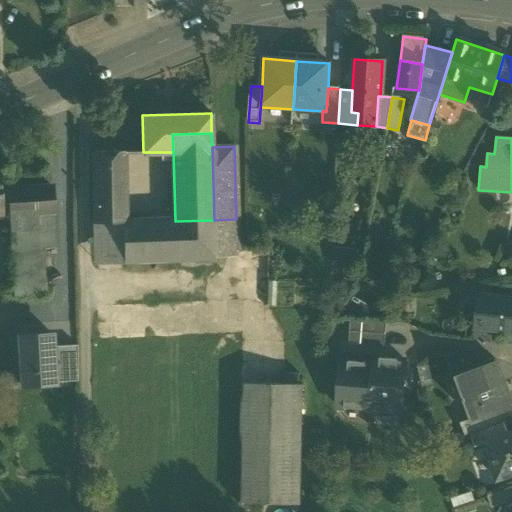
[(123,151),(94,152),(98,226),(123,223),(123,151)]
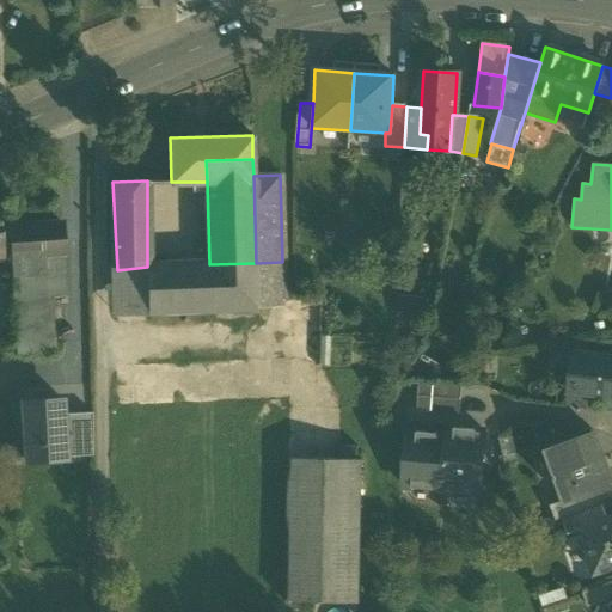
[(62,224),(10,227),(12,257),(10,257),(16,355),(54,353),(54,352),(51,298),(67,298),(62,224)]
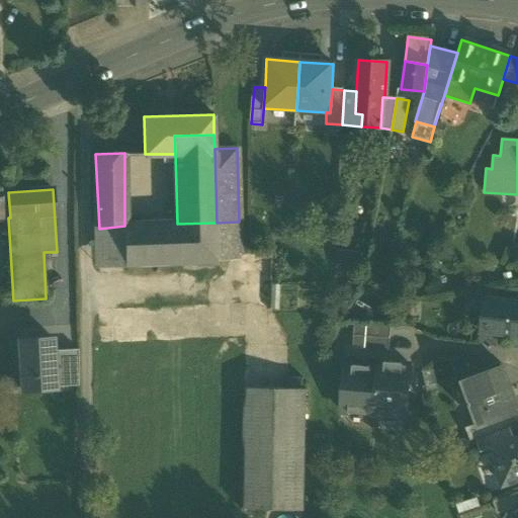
[(217,223),(177,224),(177,223),(124,226),(124,267),(240,260),(239,222),(217,223)]
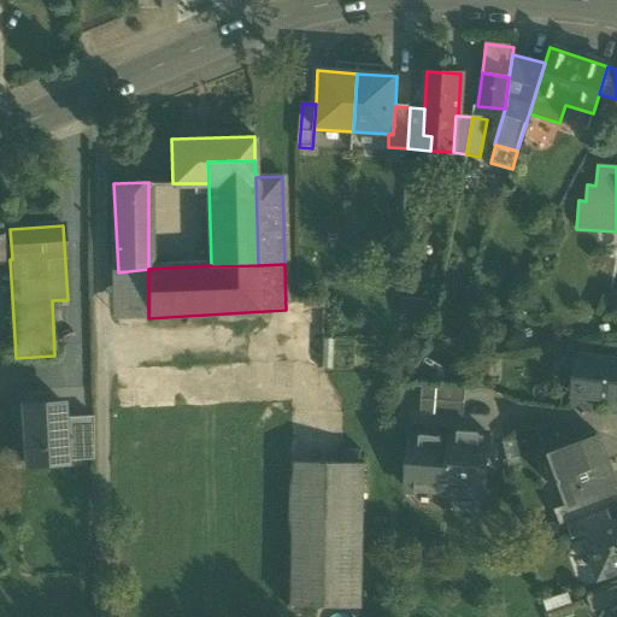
[(148,318),(148,269),(118,272),(116,317),(148,318)]
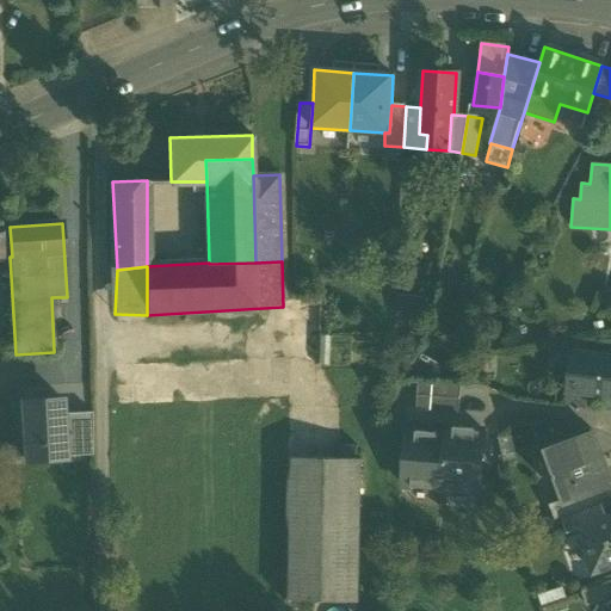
[(610,357),(572,353),(567,390),(610,395),(610,357)]
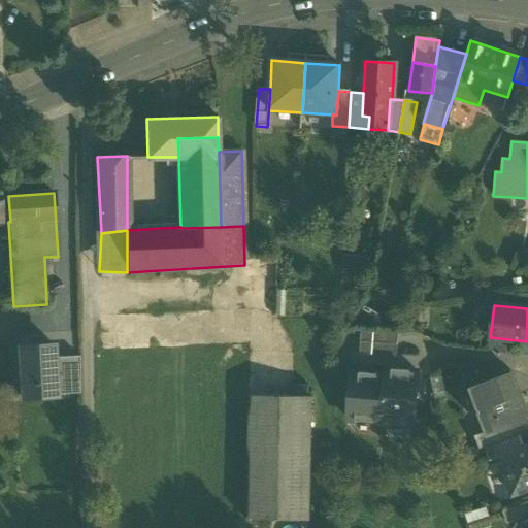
[(398,332),(361,329),(360,341),(397,344),(398,332)]
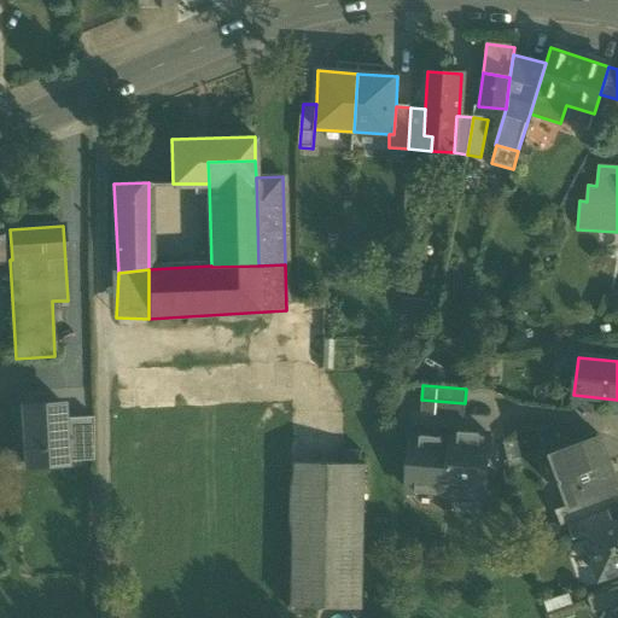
[(465,403),(421,400),(420,414),(464,418),(465,403)]
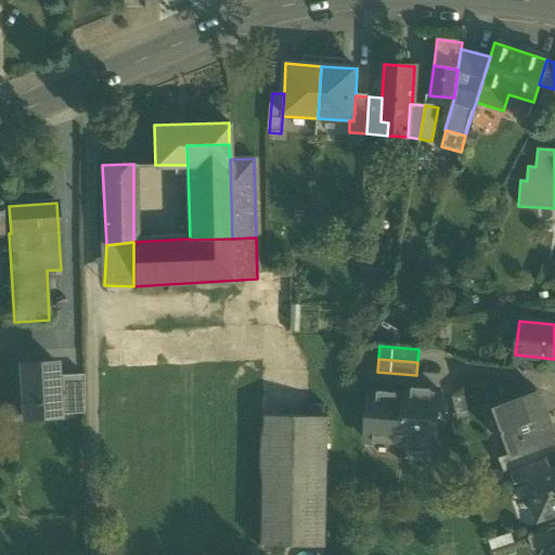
[(24,418),(60,416),(60,414),(56,376),(56,363),(21,365),(24,418)]
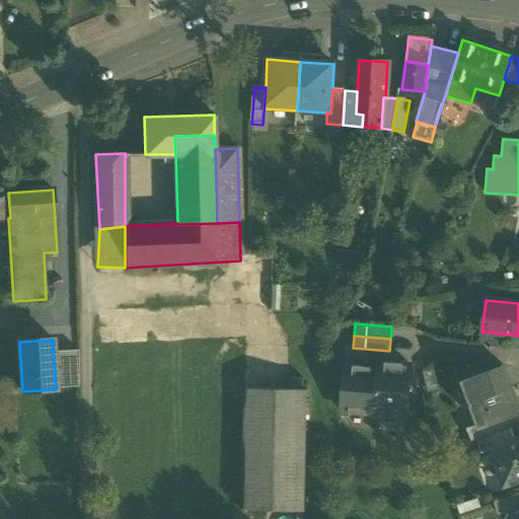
[(77,350),(53,352),(56,387),(78,386),(77,350)]
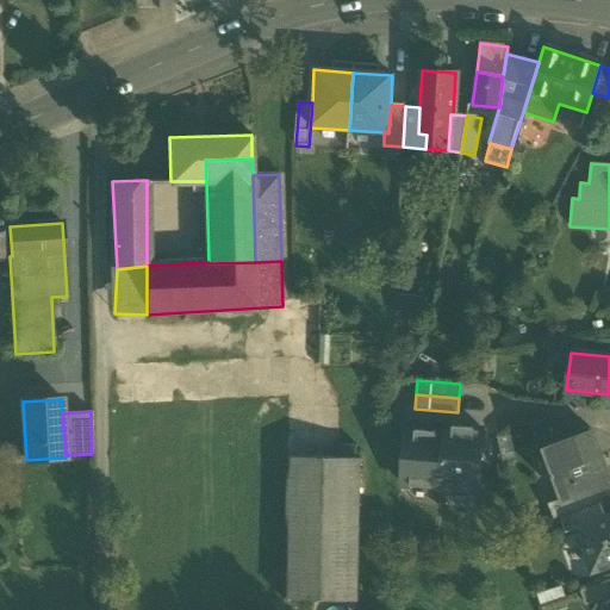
[(483,430),(443,427),(443,434),(440,487),(477,491),(483,430)]
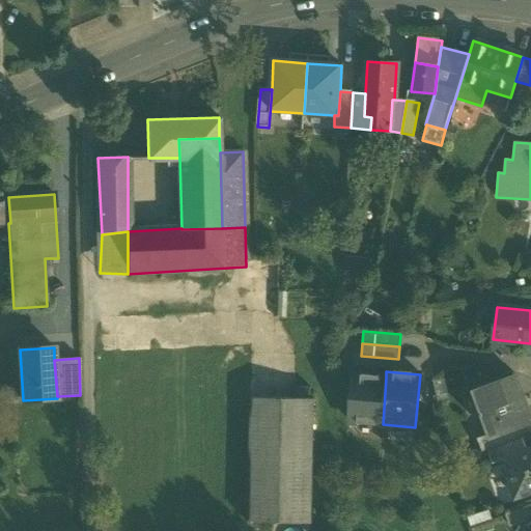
[(386,378),(354,374),(350,422),(383,424),(386,378)]
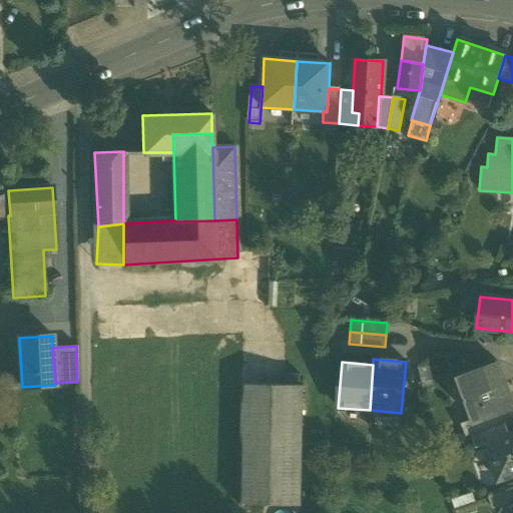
[(510,408),(502,386),(506,385),(498,364),(458,378),(474,420),(474,421),(500,412),(510,408)]
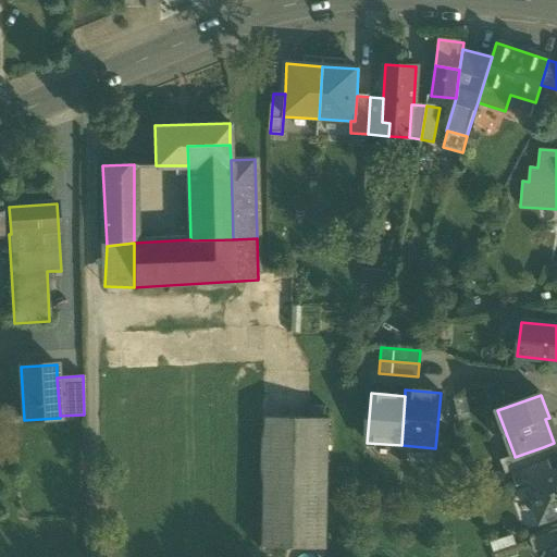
[(329,418),(263,417),(260,547),(326,548),(329,418)]
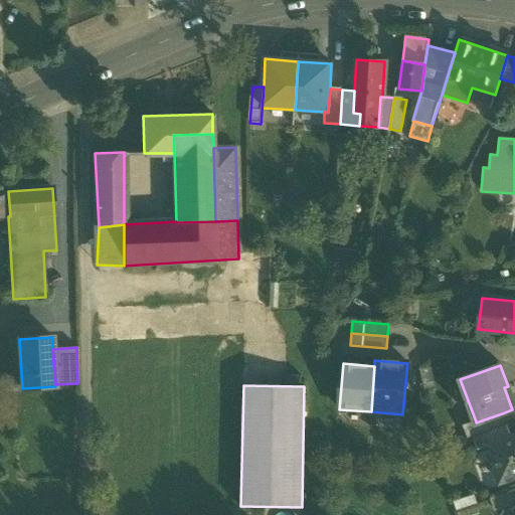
[(502,413),(476,422),(476,421),(464,425),(469,438),(473,437),(506,424),(502,413)]
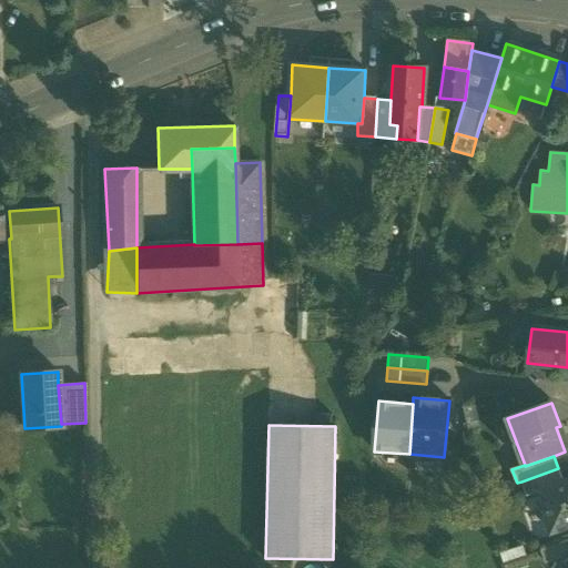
[(558,468),(521,482),(526,496),(536,493),(536,492),(536,490),(564,480),(558,468)]
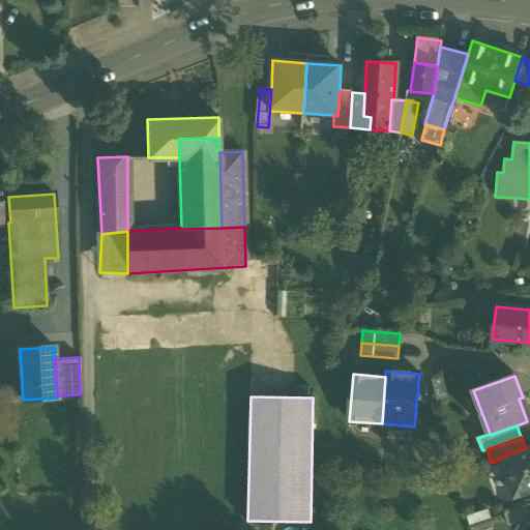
[(529,446),(526,448),(500,458),(500,459),(500,460),(514,497),(529,491),(529,446)]
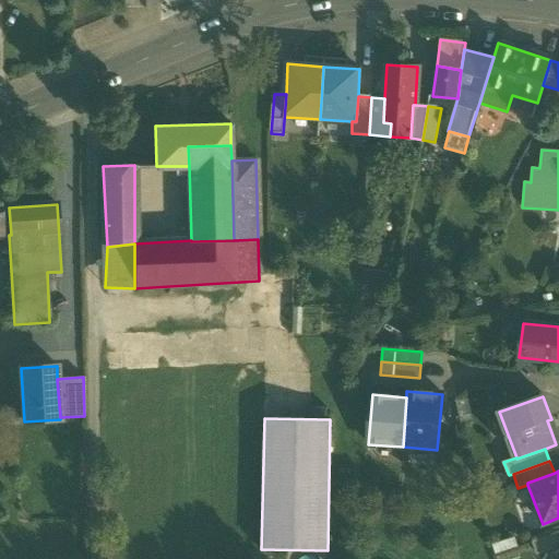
[(558,531),(532,542),(536,555),(554,548),(556,552),(558,549),(558,531)]
